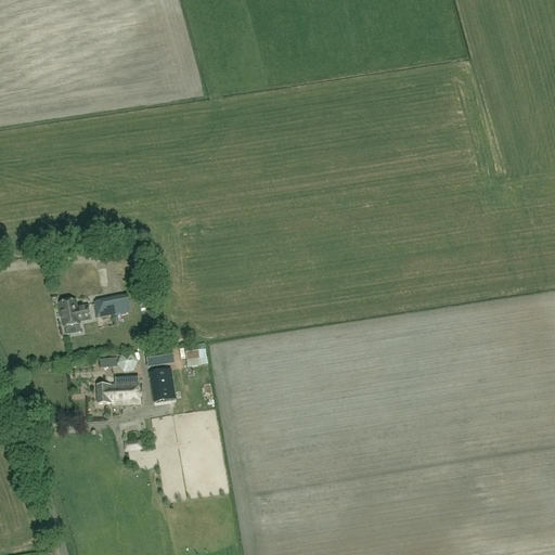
[(94,304),(97,318),(131,313),(129,299),(94,304)]
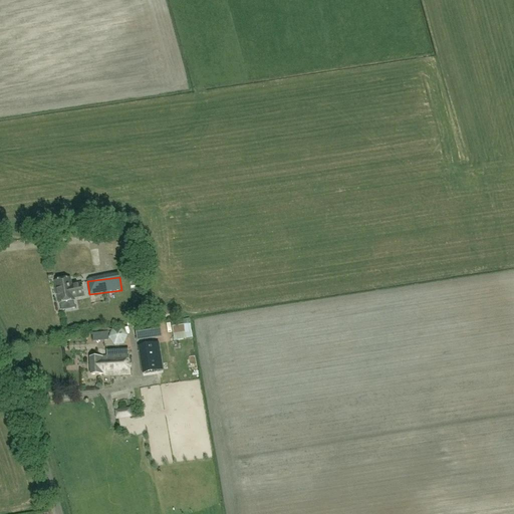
[(55,288),(53,289),(54,294),(56,294),(57,303),(72,301),(72,299),(82,298),(80,285),(73,286),(73,287),(70,287),(69,279),(54,282),(55,288)]
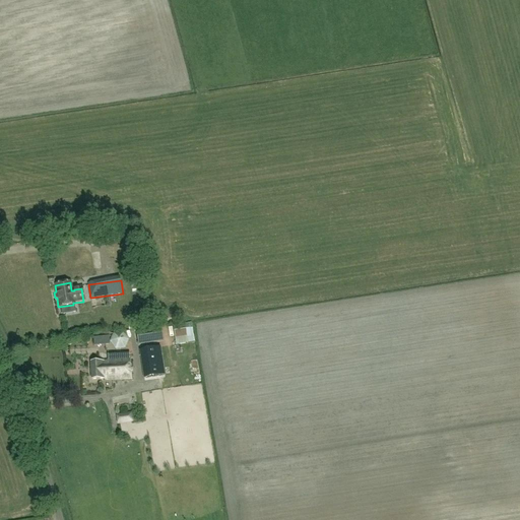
[(61,313),(74,312),(73,305),(60,307),(61,313)]
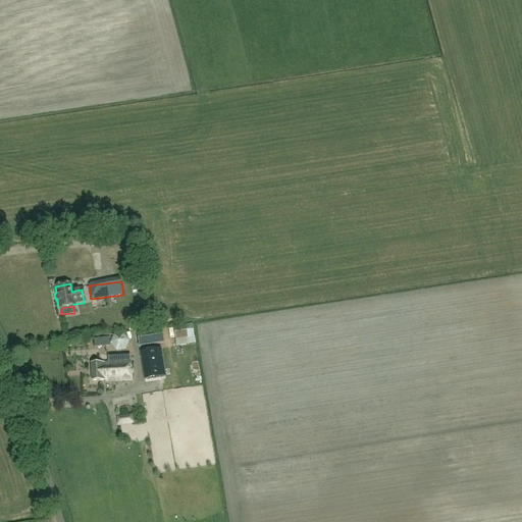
[(177,321),(175,312),(164,314),(165,323),(177,321)]
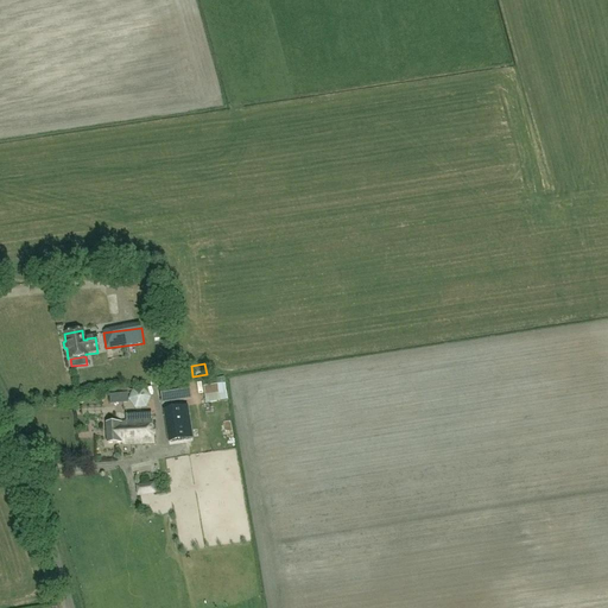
[(220,401),(220,399),(227,398),(223,378),(203,381),(207,404),(220,401)]
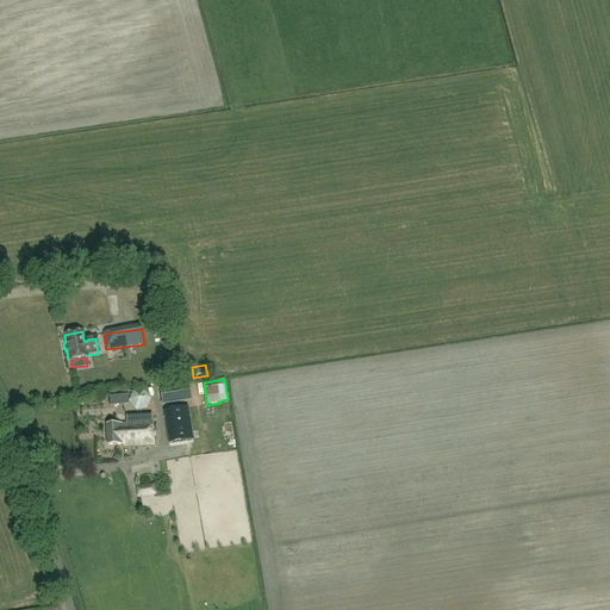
[(162,406),(192,400),(188,383),(159,388),(162,406)]
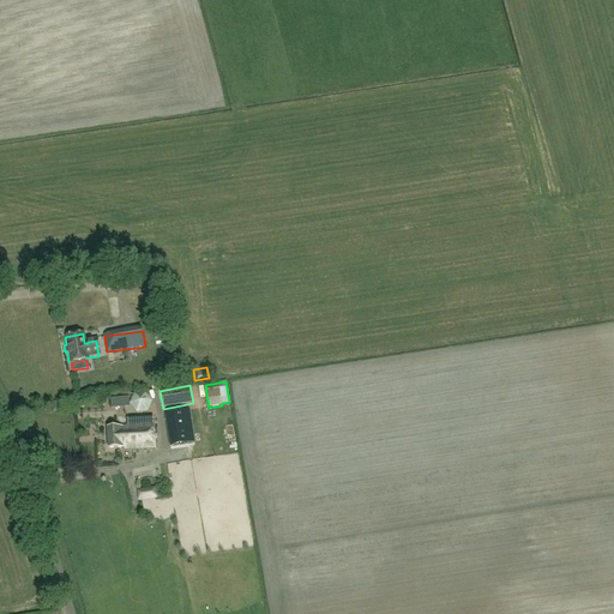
[(148,413),(152,402),(145,393),(133,395),(130,405),(137,414),(148,413)]
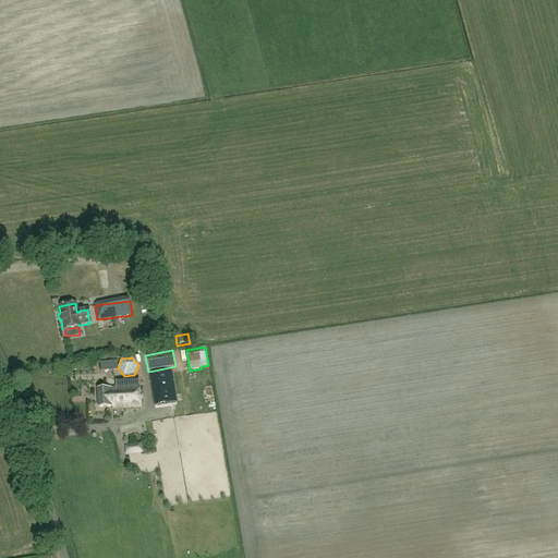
[(170,371),(149,375),(155,404),(176,400),(170,371)]
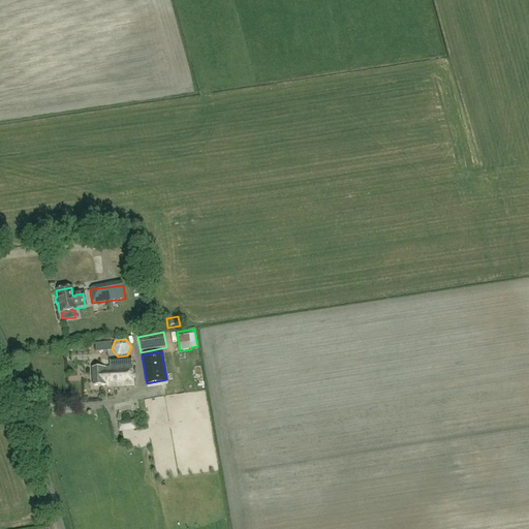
[(110,362),(110,368),(92,369),(93,386),(105,386),(105,387),(133,386),(132,367),(131,361),(110,362)]
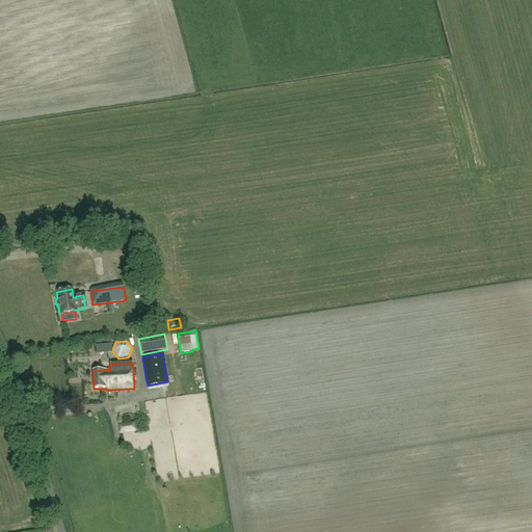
[(126,413),(140,410),(139,401),(125,403),(126,413)]
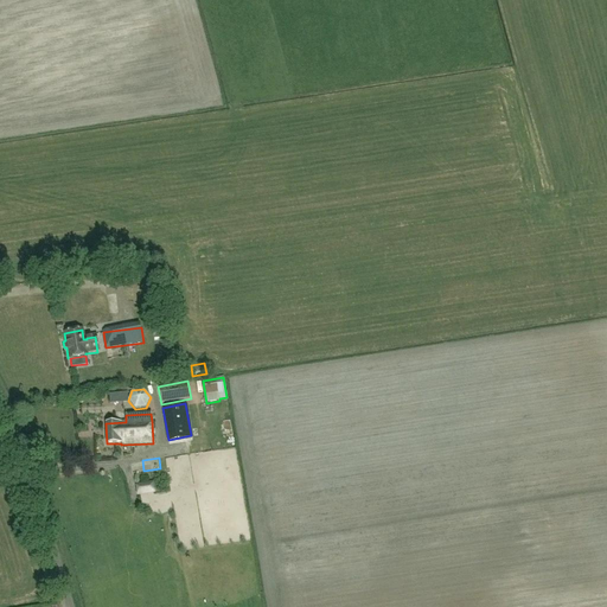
[(136,496),(155,492),(154,483),(135,485),(136,496)]
